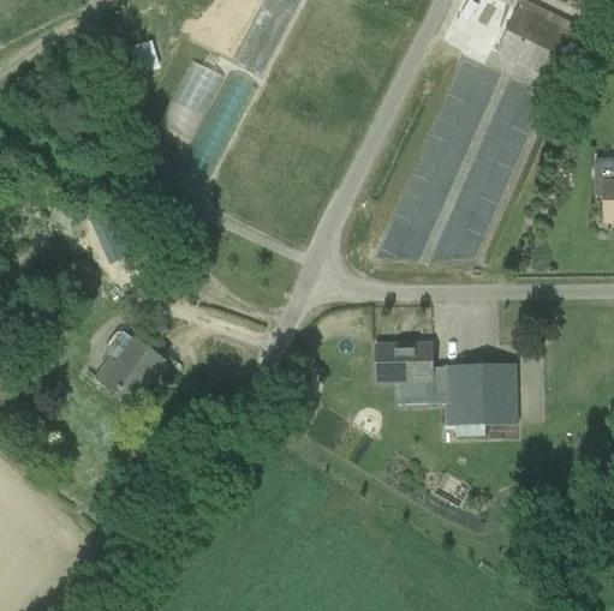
[(263,0),(232,63),(261,78),(300,0),(263,0)]
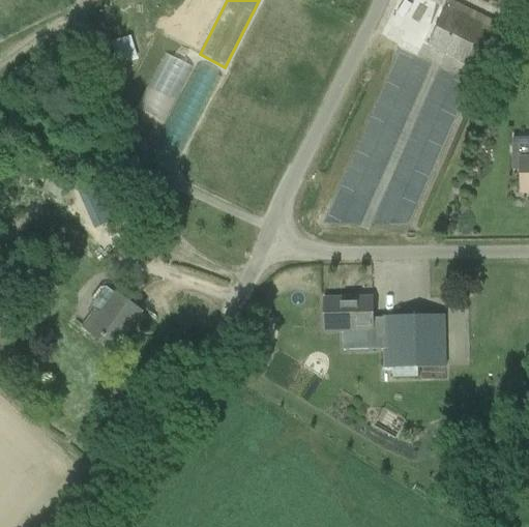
[(480,70),(498,32),(445,6),(427,44),(480,70)]
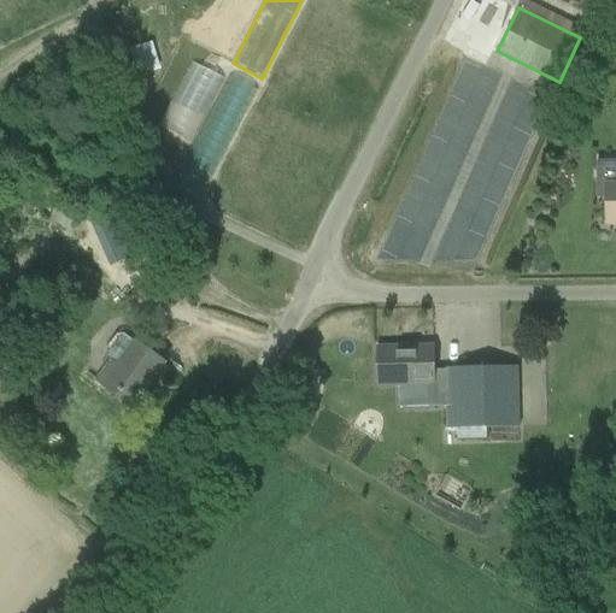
[(136,72),(152,68),(144,42),(128,47),(136,72)]
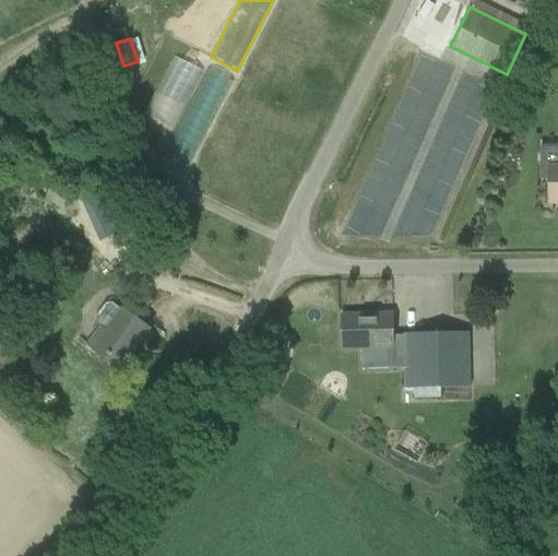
[(548,201),(557,200),(557,162),(548,162),(548,201)]
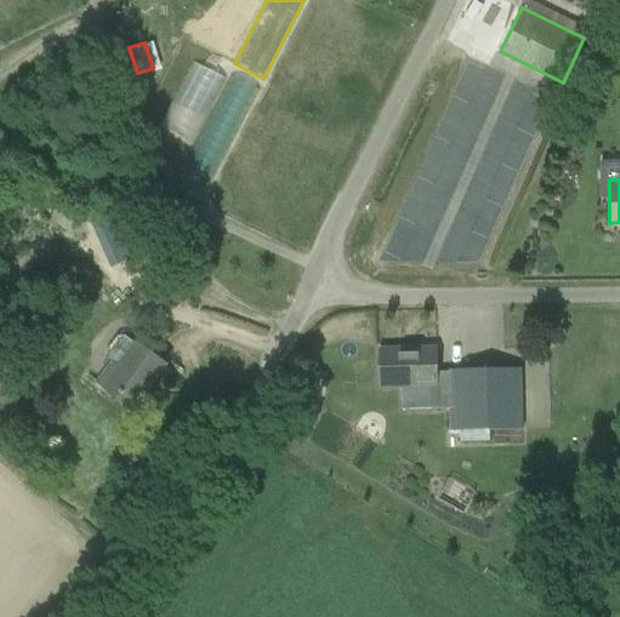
[(90,221),(97,236),(129,223),(121,206),(90,221)]
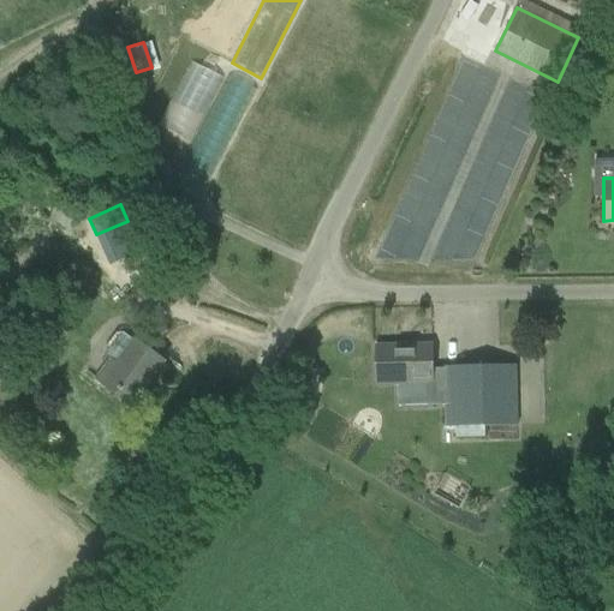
[(130,403),(164,359),(132,335),(131,337),(123,330),(115,331),(105,347),(106,353),(109,355),(94,376),(130,403)]
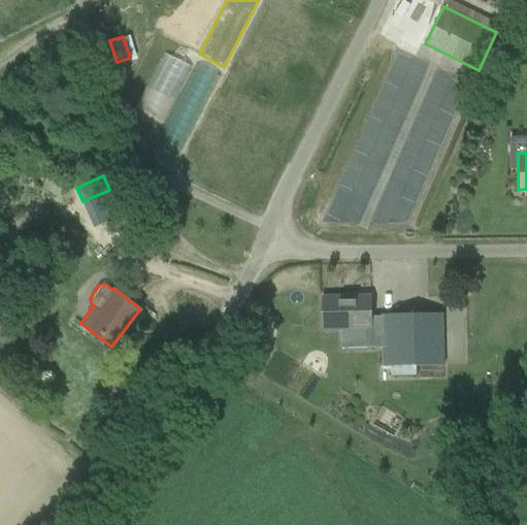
[(371,315),(371,294),(346,295),(346,297),(339,297),(339,295),(321,295),(322,327),(370,326),(370,337),(382,337),(382,365),(443,363),(442,312),(381,313),(381,315),(371,315)]
